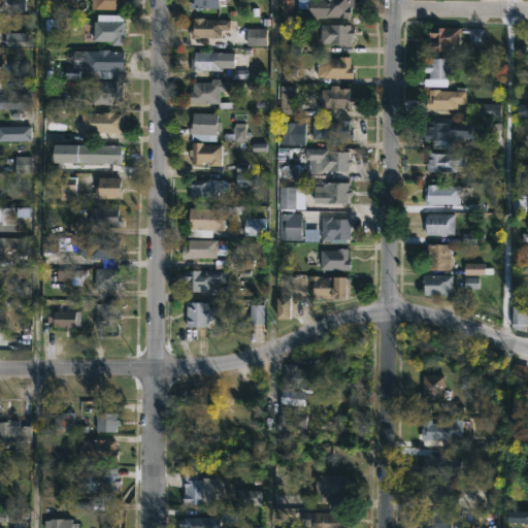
[(123,0),(123,9),(90,9),(90,0),(123,0)]
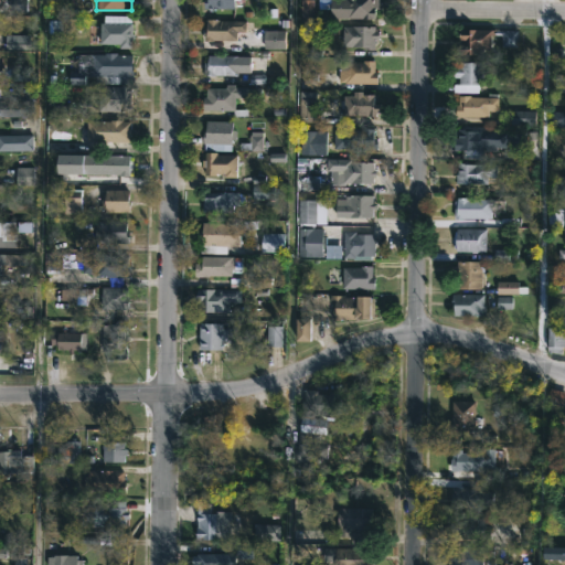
[(233,0),(233,9),(203,8),(203,0),(233,0)]
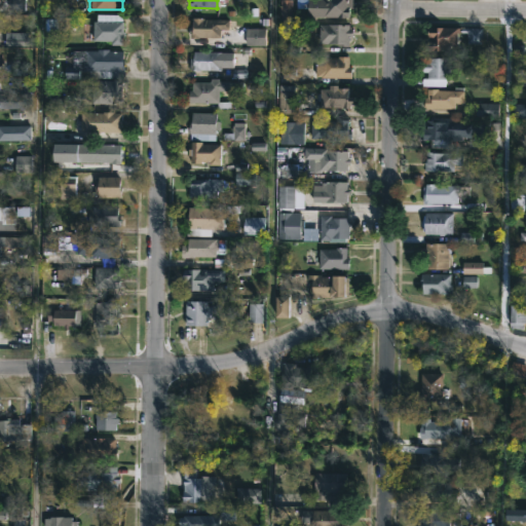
[(351,0),(351,8),(348,8),(348,16),(336,16),(336,23),(324,23),(323,9),(320,9),(320,7),(313,7),(313,0),(351,0)]
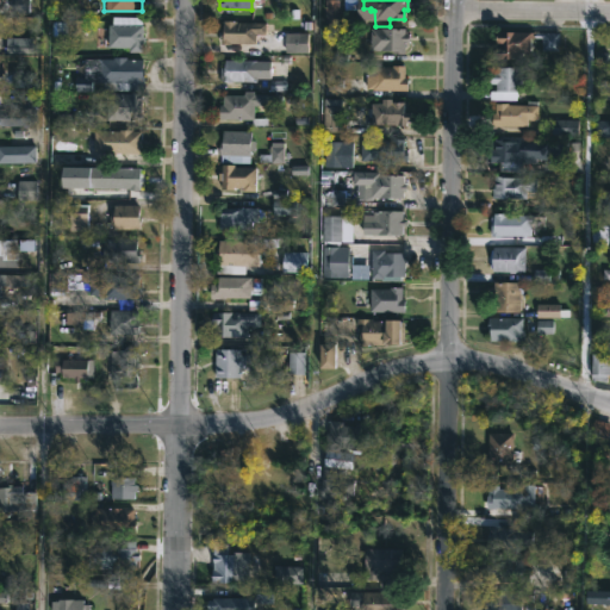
[(142,24),(141,51),(128,51),(128,48),(106,47),(106,36),(104,36),(104,29),(106,29),(106,24),(111,24),(111,17),(141,18),(142,24)]
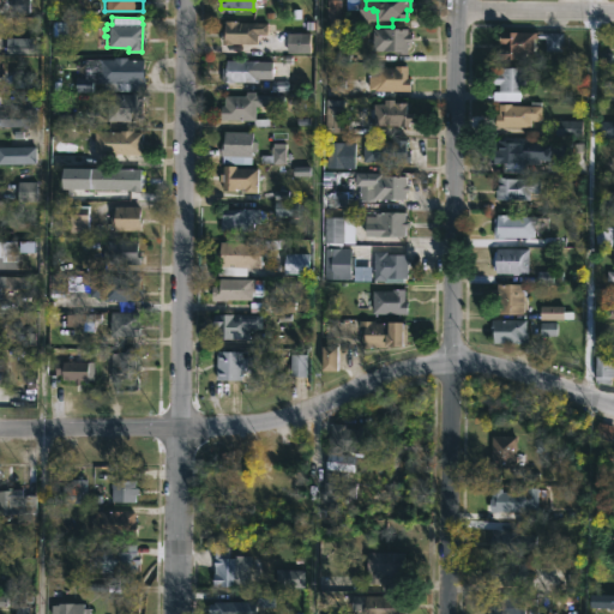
[(236,20),(236,22),(266,22),(266,35),(257,34),(257,43),(221,44),(221,38),(223,38),(223,20),(236,20)]
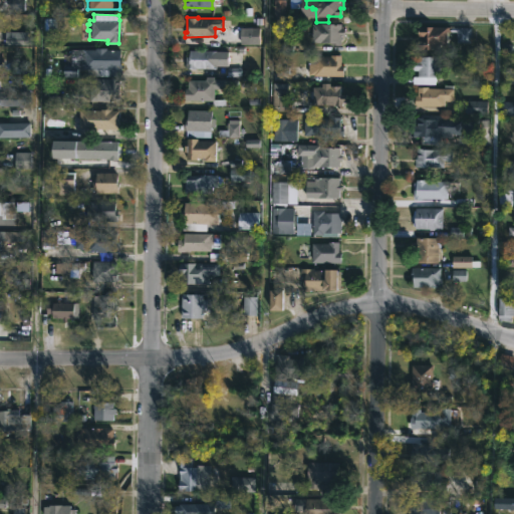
[(340,24),(340,27),(343,27),(343,36),(340,35),(340,45),(330,45),(330,42),(328,42),(328,50),(314,50),(314,42),(311,42),(311,23),(340,24)]
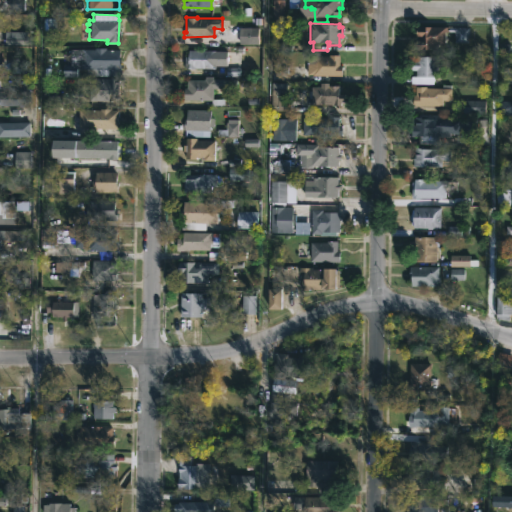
[(468,27),(468,42),(453,42),(454,32),(444,31),(444,44),(438,44),(437,46),(430,46),(430,49),(416,49),(416,38),(420,38),(420,36),(416,36),(416,26),(468,27)]
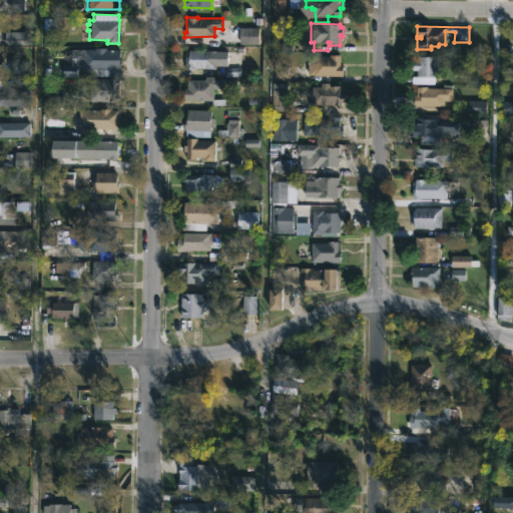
[(119,49),(120,76),(86,75),(86,69),(76,69),(76,76),(62,76),(62,64),(70,64),(70,49),(94,49),(94,47),(119,49)]
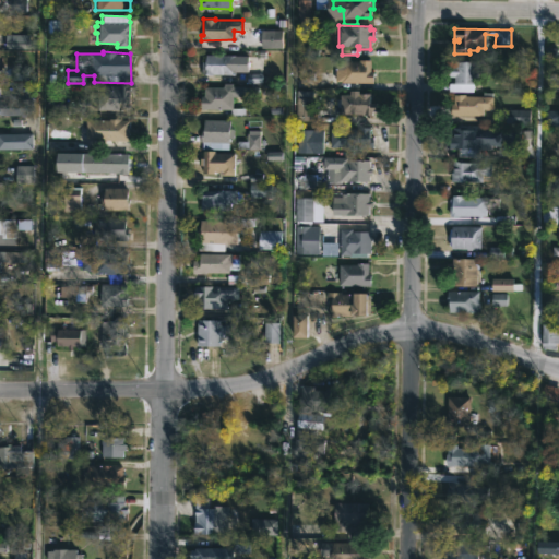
[(236,57),(236,68),(235,68),(235,73),(199,74),(200,59),(204,59),(204,55),(237,55),(236,57)]
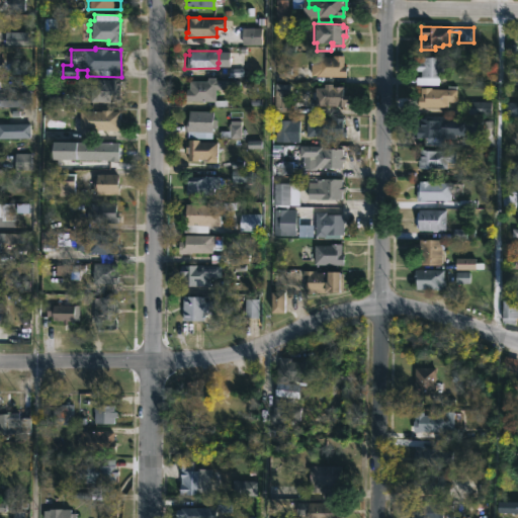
[(343,64),(343,65),(345,65),(345,77),(310,75),(311,56),(343,56),(343,64)]
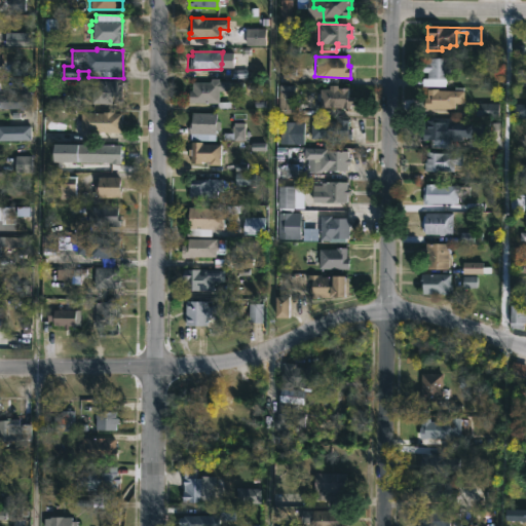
[(449,58),(449,79),(444,78),(444,86),(421,85),(421,78),(426,78),(426,72),(421,72),(421,62),(426,62),(426,57),(449,58)]
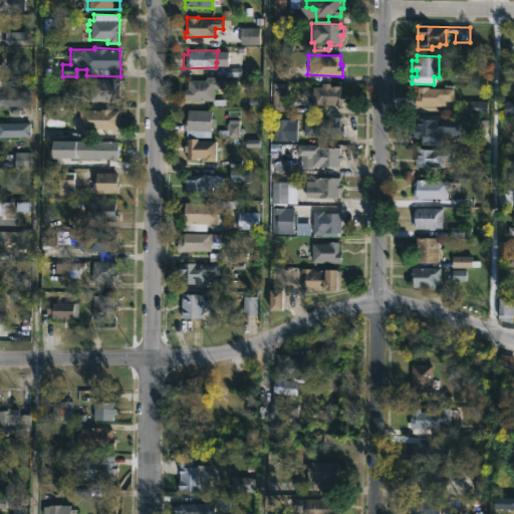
[(212,77),(212,79),(236,80),(236,86),(230,86),(230,88),(213,88),(213,99),(223,99),(223,105),(211,105),(211,100),(183,100),(183,88),(187,88),(187,79),(204,80),(206,77),(212,77)]
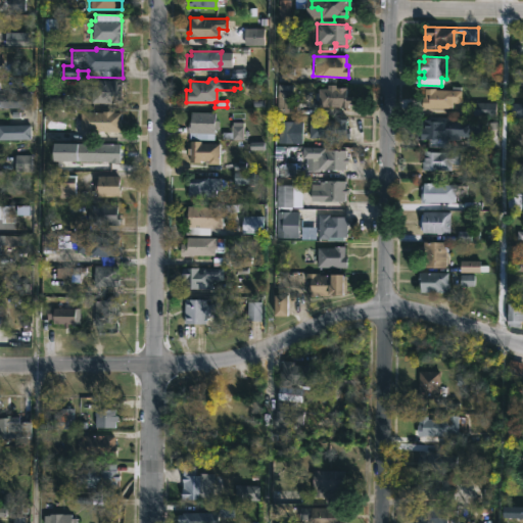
[(120,103),(91,102),(91,80),(120,80),(120,103)]
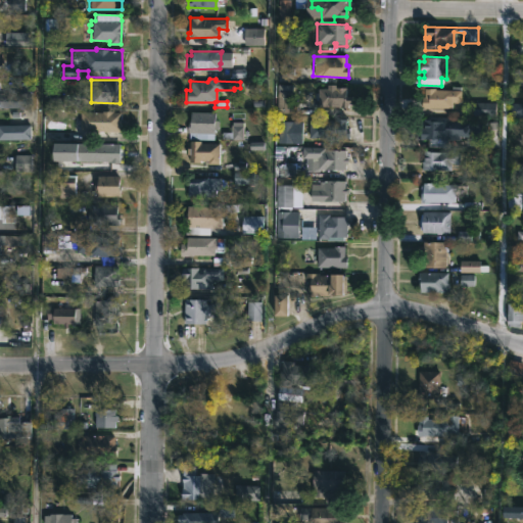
[(290,83),(290,102),(296,102),(296,112),(276,112),(276,83),(290,83)]
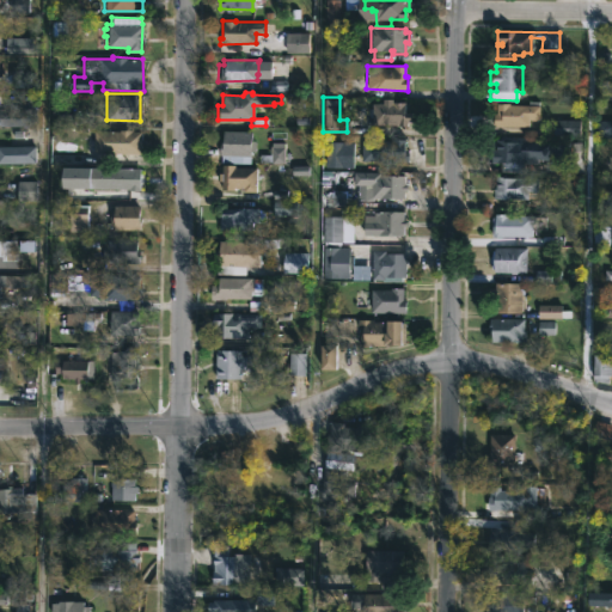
[(404,102),(404,112),(412,112),(412,122),(407,122),(407,126),(371,123),(371,103),(381,103),(381,99),(404,102)]
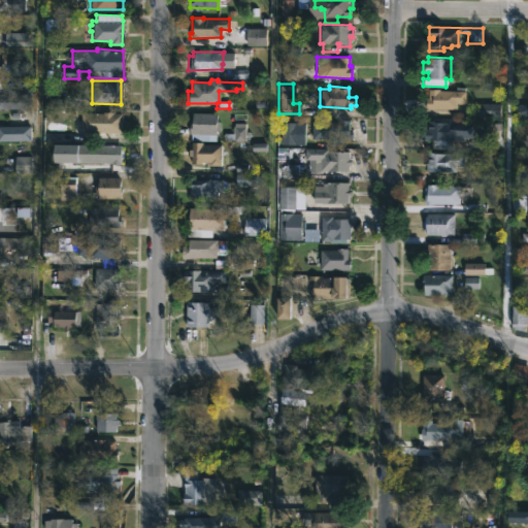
[(438,89),(438,90),(456,91),(456,108),(427,108),(427,89),(438,89)]
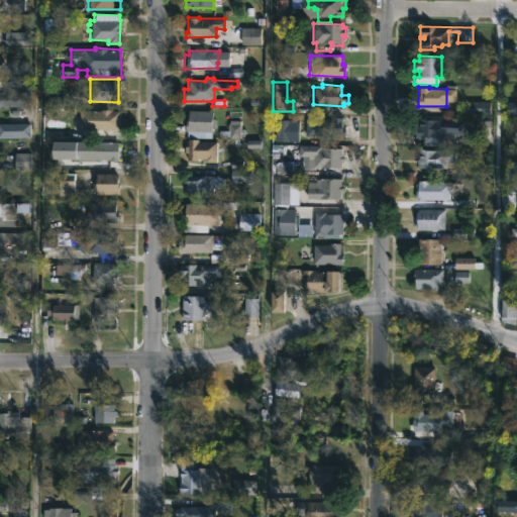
[(118,111),(118,130),(80,128),(81,113),(90,113),(90,110),(100,109),(118,111)]
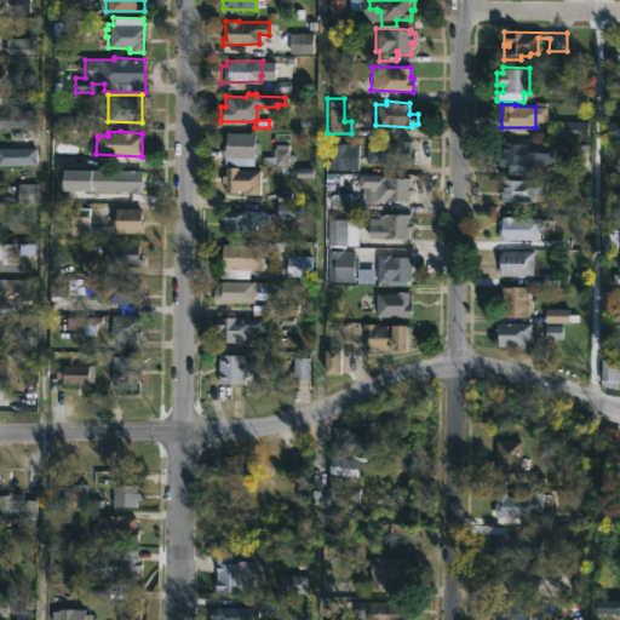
[(258,143),(257,154),(253,153),(253,159),(256,159),(256,162),(253,162),(252,166),(223,165),(223,158),(222,158),(222,143),(225,143),(225,132),(253,133),(253,142),(258,143)]
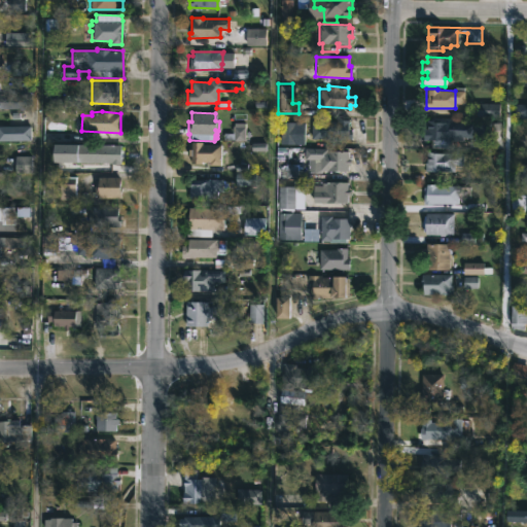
[(295,115),(294,121),(348,119),(348,129),(351,129),(351,139),(337,139),(337,142),(324,142),(325,139),(302,139),(302,144),(278,144),(278,115),(295,115)]
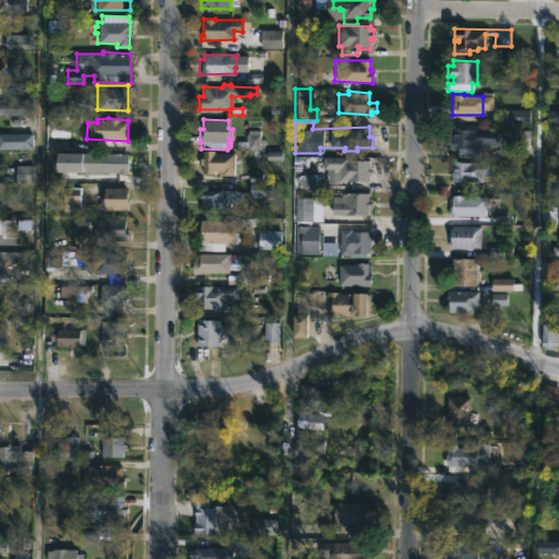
[(456,127),(456,131),(500,131),(500,145),(490,145),(490,149),(447,149),(448,142),(451,142),(451,127),(456,127)]
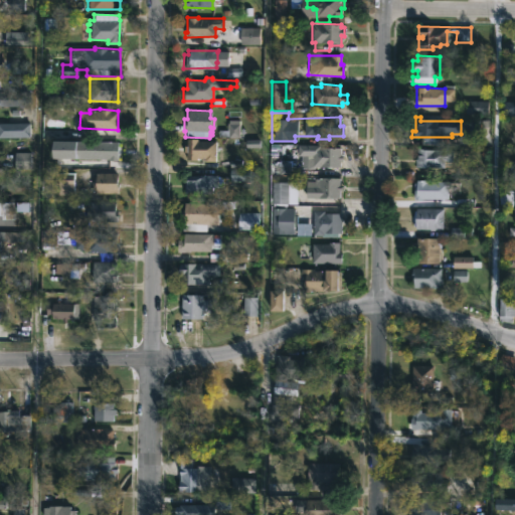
[(196,139),(196,141),(214,141),(214,161),(204,161),(204,158),(185,160),(185,152),(183,152),(183,146),(186,146),(186,139),(196,139)]
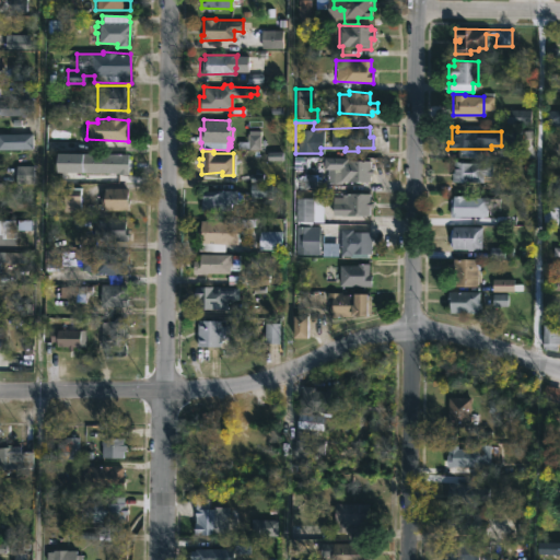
[(124,153),(124,161),(129,161),(128,173),(94,172),(94,163),(80,163),(80,153),(124,153)]
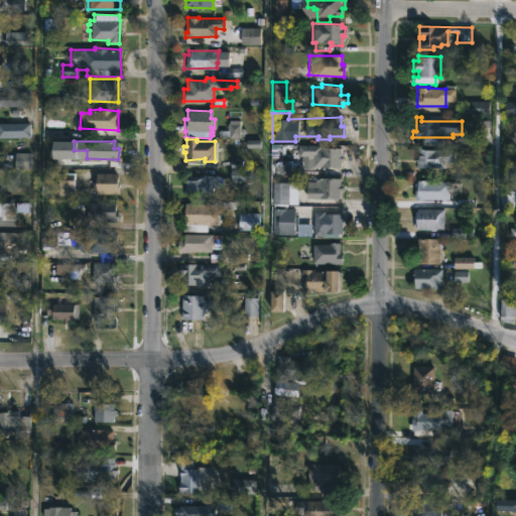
[(319,145),(319,147),(341,147),(341,155),(343,155),(343,160),(340,160),(340,167),(314,166),(314,169),(306,169),(305,162),(307,162),(307,155),(298,155),(298,145),(319,145)]
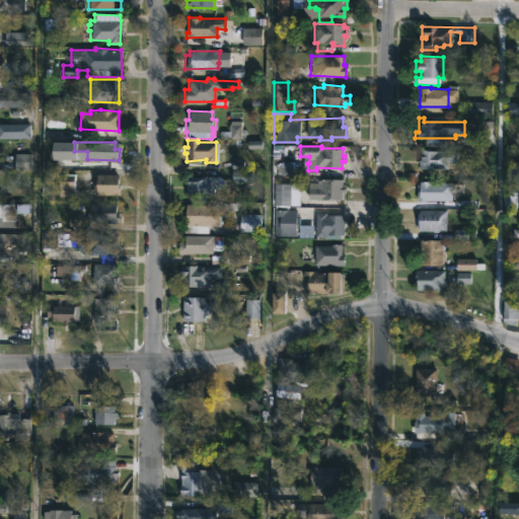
[(430,149),(455,150),(455,162),(447,162),(447,168),(418,168),(420,149),(430,149)]
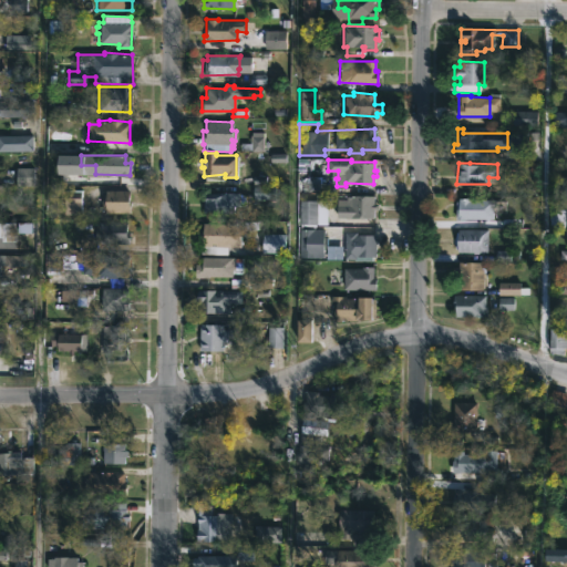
[(80,213),(64,213),(64,189),(80,189),(80,213)]
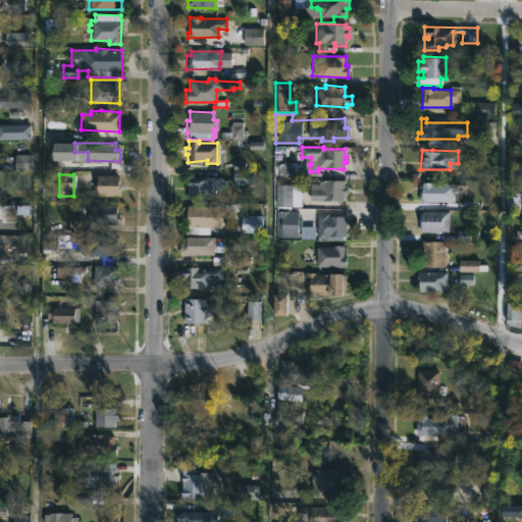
[(118,176),(119,196),(97,195),(97,200),(91,199),(91,193),(93,193),(93,176),(96,176),(96,174),(118,175),(118,176)]
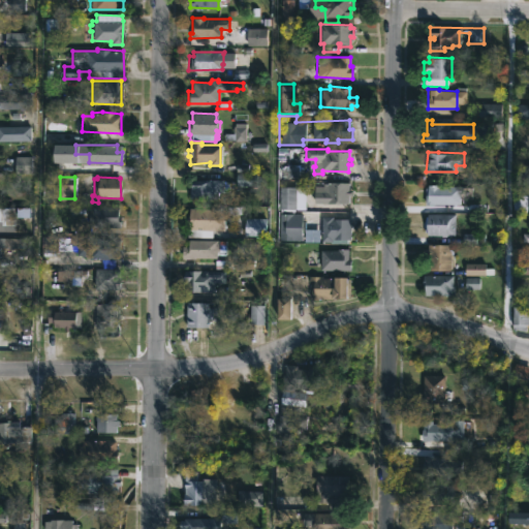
[(227,181),(226,190),(217,192),(217,198),(189,197),(189,179),(227,181)]
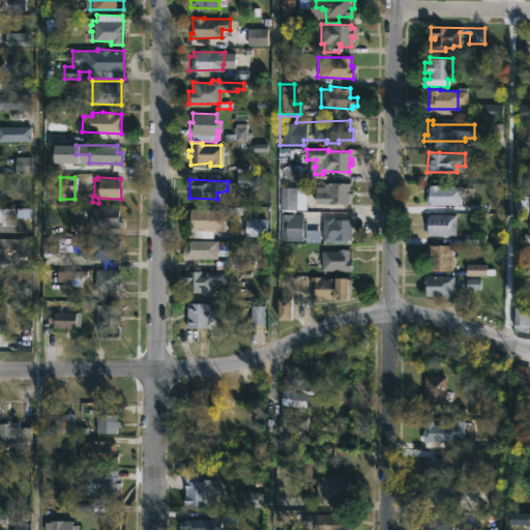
[(302,187),(303,209),(294,209),(294,212),(280,212),(278,187),(293,187),(293,181),(302,182),(302,187)]
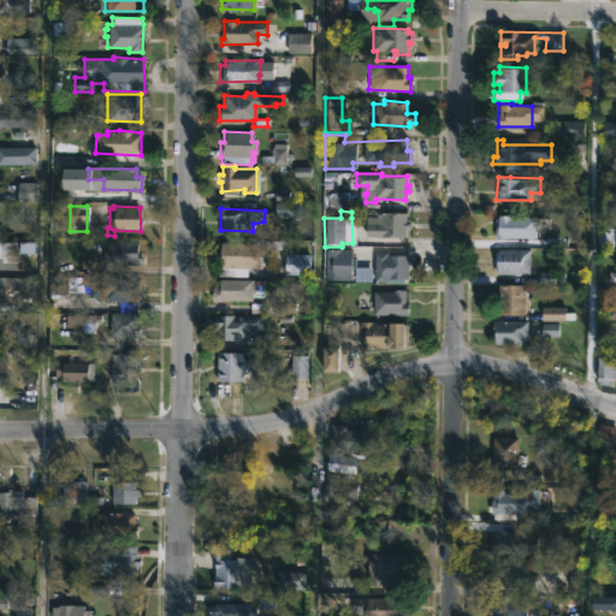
[(406,212),(406,221),(410,221),(410,227),(406,227),(406,237),(365,236),(365,217),(375,217),(375,214),(380,214),(380,212),(406,212)]
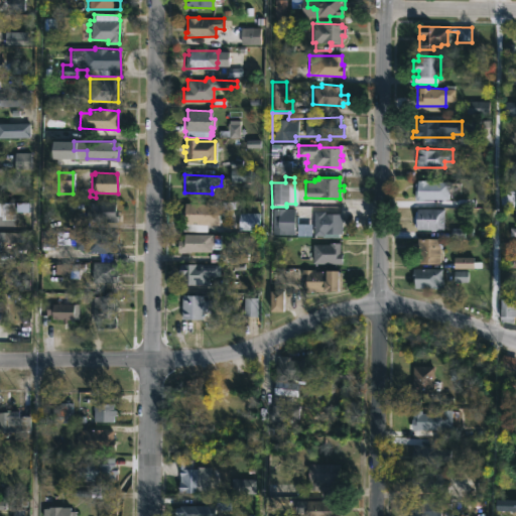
[(427,180),(427,181),(450,181),(450,188),(443,188),(443,200),(414,199),(414,188),(410,188),(410,183),(416,183),(416,179),(427,180)]
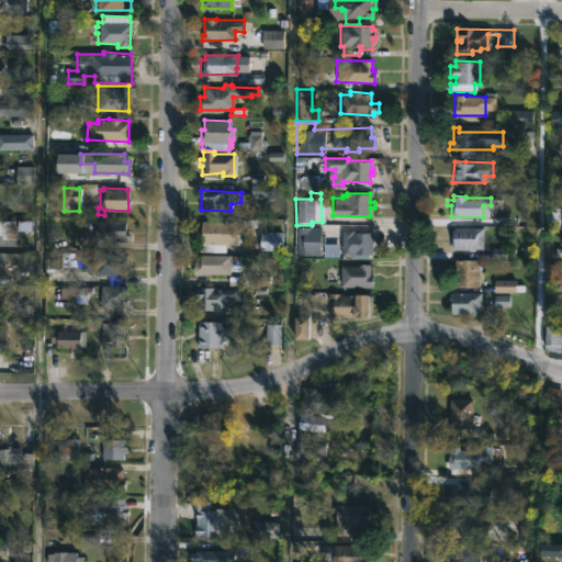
[(125,218),(125,227),(127,227),(127,242),(92,240),(92,220),(125,218)]
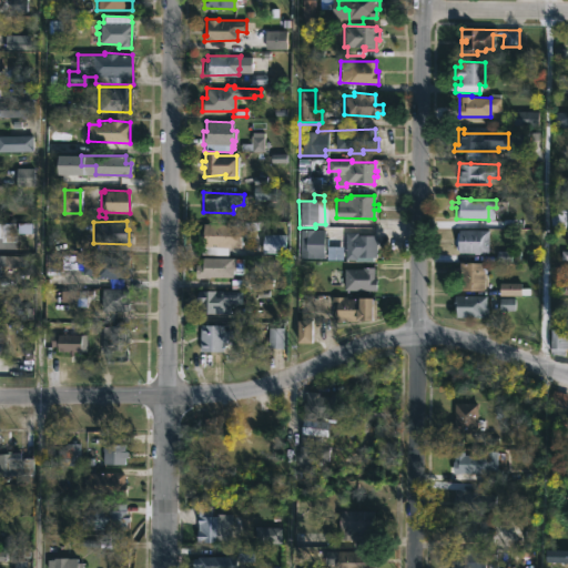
[(251,222),(251,240),(229,239),(229,247),(227,247),(226,251),(213,250),(213,247),(202,247),(202,223),(230,224),(230,232),(242,232),(242,222),(251,222)]
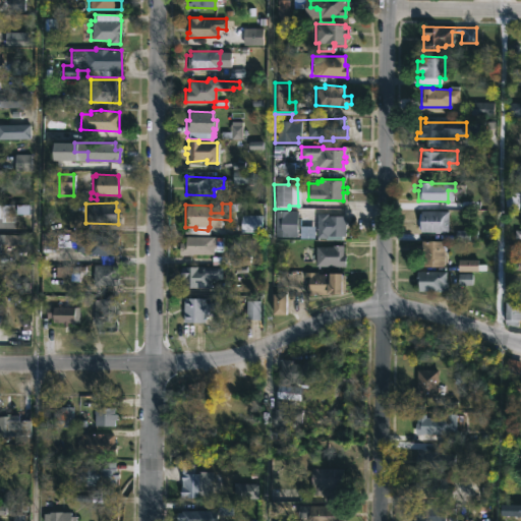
[(0,205),(12,205),(12,228),(0,228),(0,205)]
